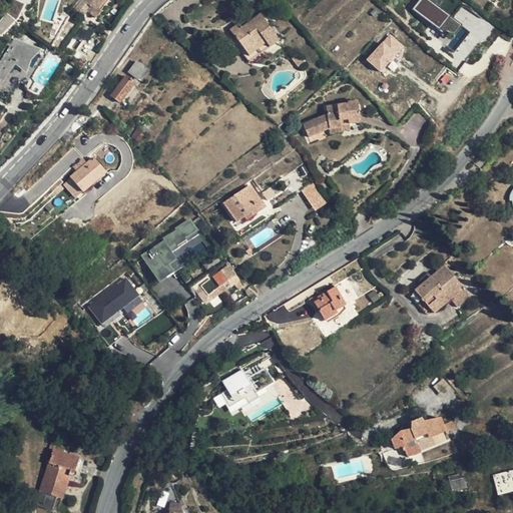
[(79,0),(76,5),(93,18),(107,0),(79,0)]
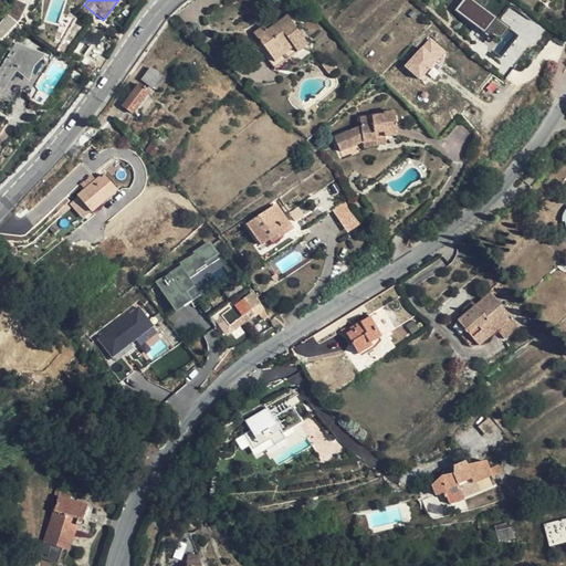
[(499,37),(507,28),(474,0),(462,0),(456,9),(489,37),(492,32),(499,37)]
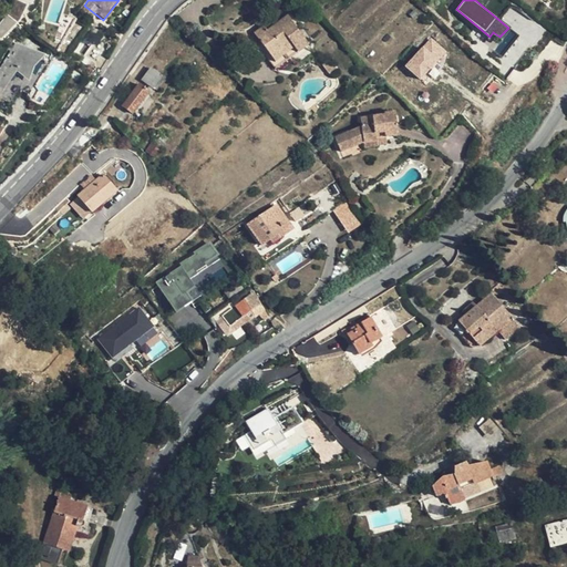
[(10,14),(0,28),(0,37),(3,40),(20,23),(10,14)]
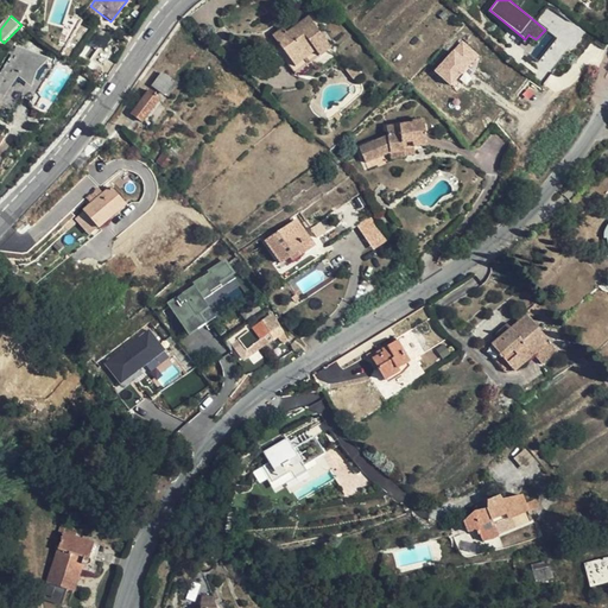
[(287,35),(284,30),(283,29),(272,36),(285,54),(282,56),(295,74),(330,48),(315,30),(317,27),(309,17),(293,29),(287,35)]
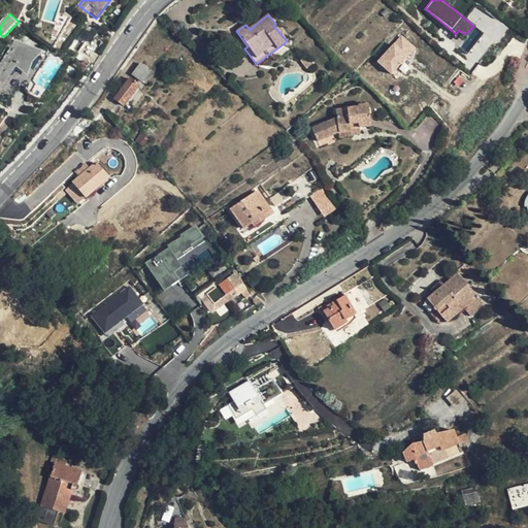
[(253,21),(246,26),(250,30),(255,25),(253,21)]
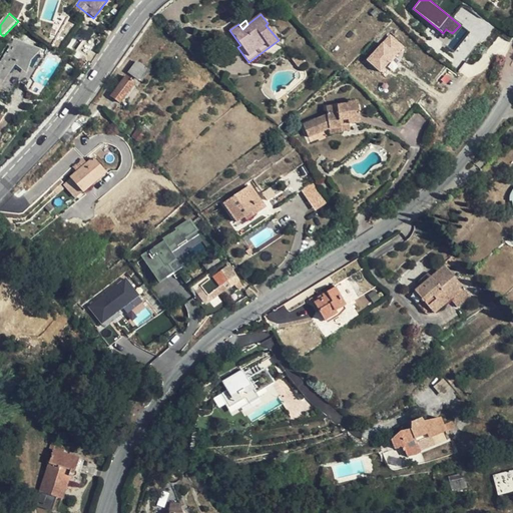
[(380,72),(404,47),(390,33),(366,58),(380,72)]
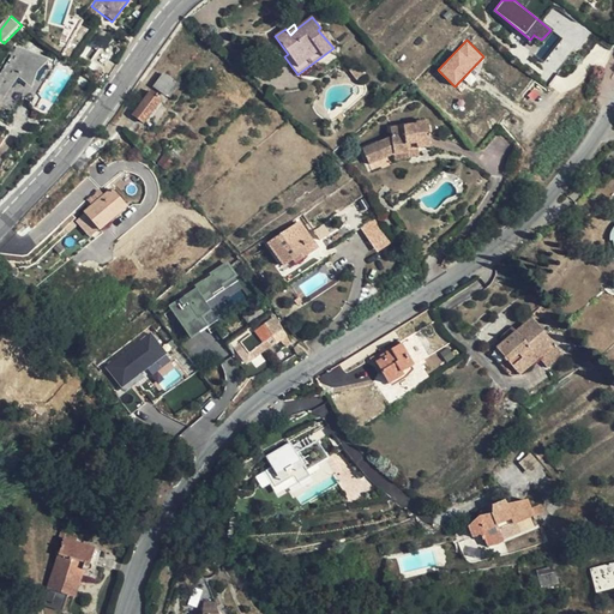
[(0,100),(17,74),(29,82),(42,62),(18,48),(5,70),(0,66),(0,100)]
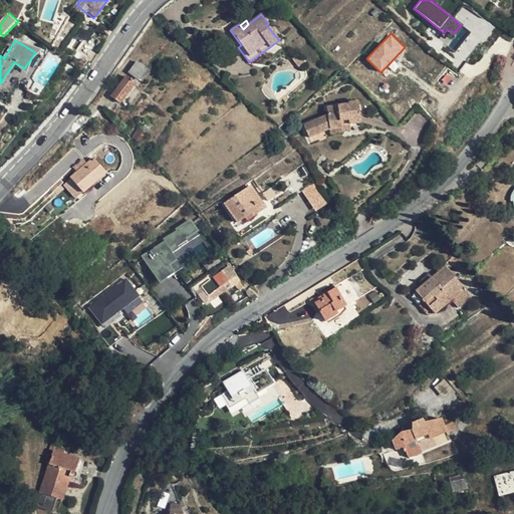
[(299,68),(304,64),(296,54),(290,58),(299,68)]
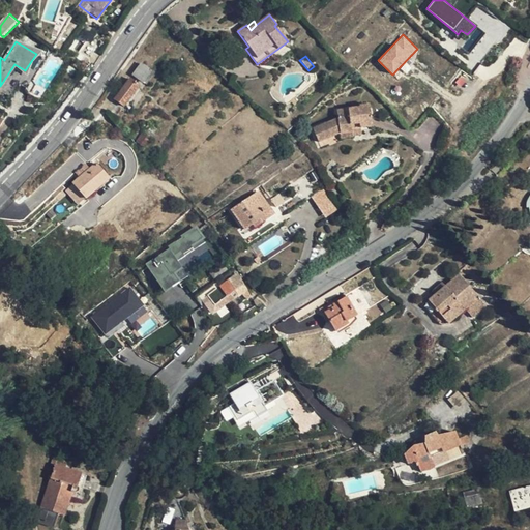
[(71,76),(76,70),(68,64),(64,70),(71,76)]
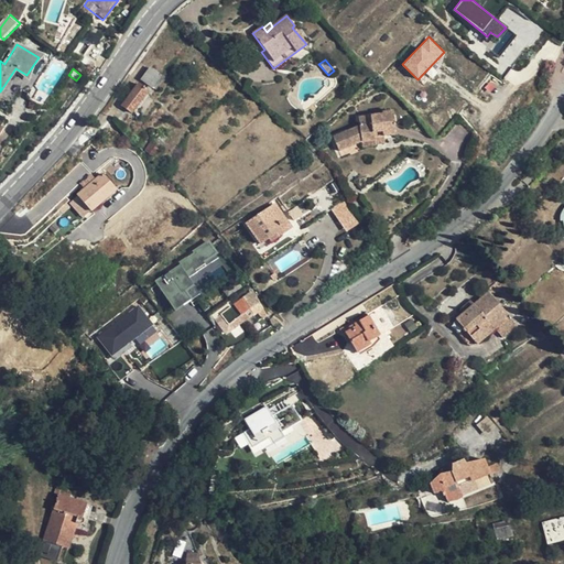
[(160,76),(150,68),(142,78),(152,87),(160,76)]
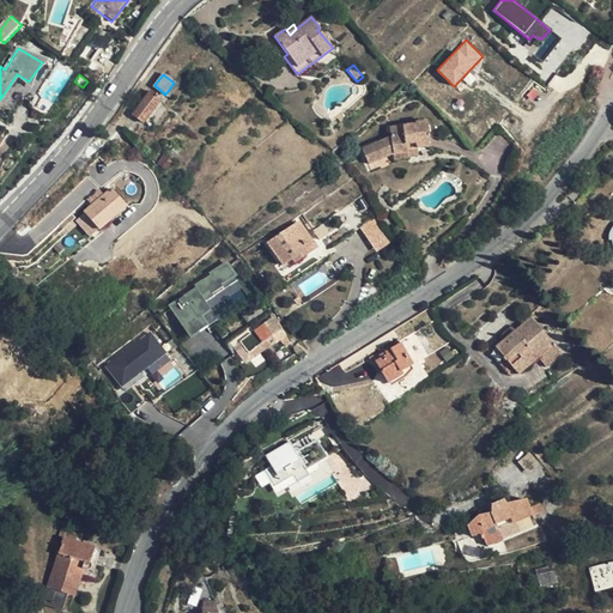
[(161,99),(151,91),(132,115),(143,123),(161,99)]
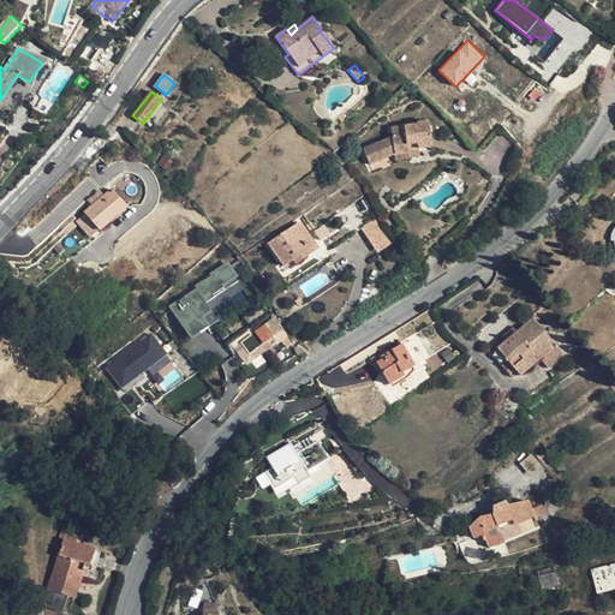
[(417,144),(417,149),(433,147),(429,123),(417,124),(417,126),(390,130),(392,138),(364,150),(369,166),(394,155),(408,151),(408,145),(417,144)]
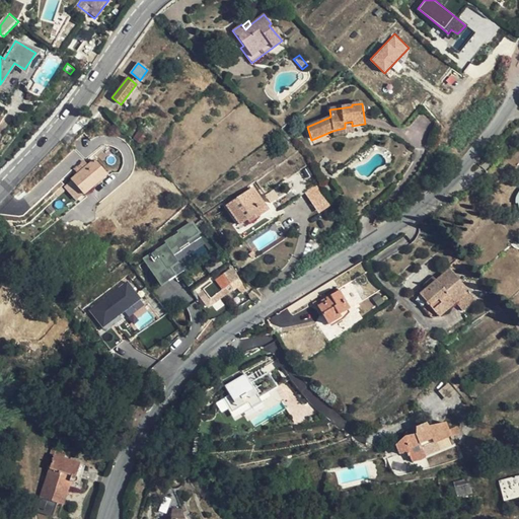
[(353,133),(352,126),(352,122),(345,123),(345,128),(332,131),(334,137),(346,135),(346,134),(353,133)]
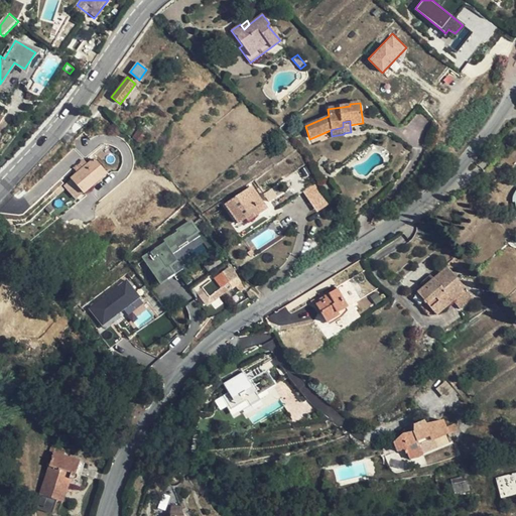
[(142,125),(139,131),(137,129),(132,137),(141,144),(150,130),(142,125)]
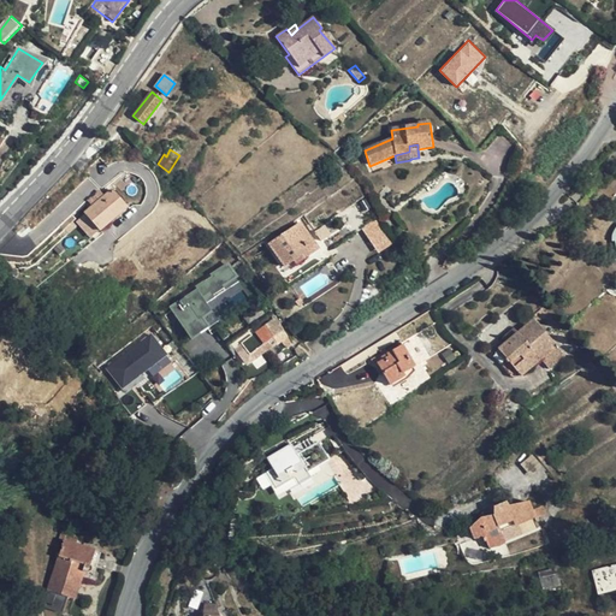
[(129,208),(114,190),(88,213),(102,230),(129,208)]
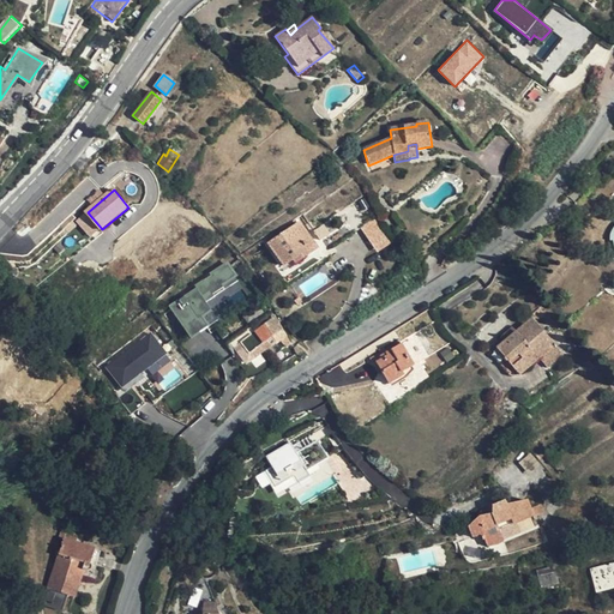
[(356,215),(347,222),(353,230),(362,223),(356,215)]
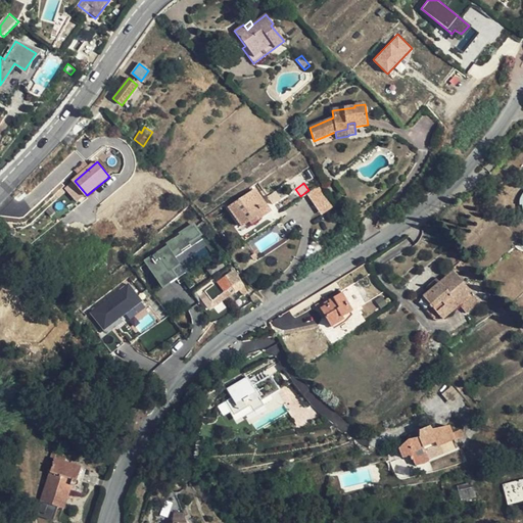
[(325,194),(319,185),(307,193),(314,201),(325,194)]
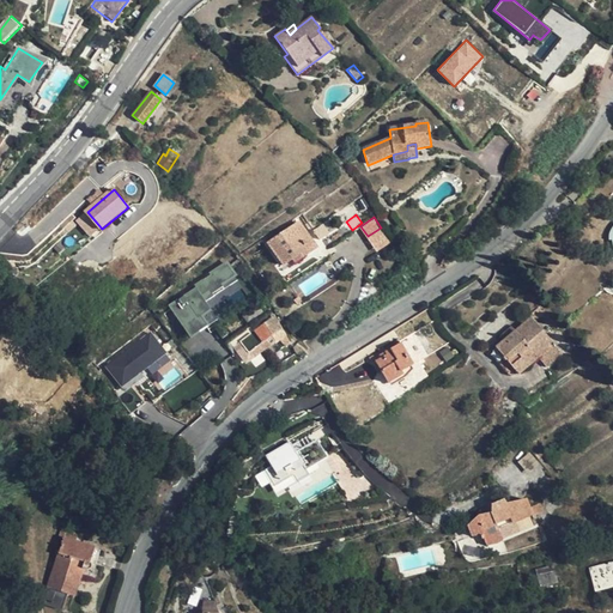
[(268,243),(284,265),(292,259),(295,263),(316,248),(298,223),(268,243)]
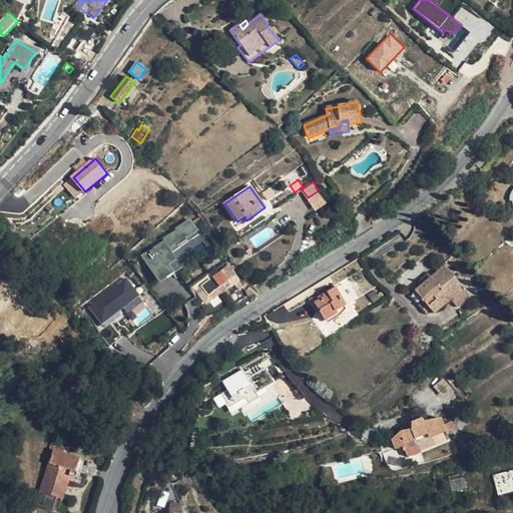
[(139,250),(156,281),(208,251),(191,221),(139,250)]
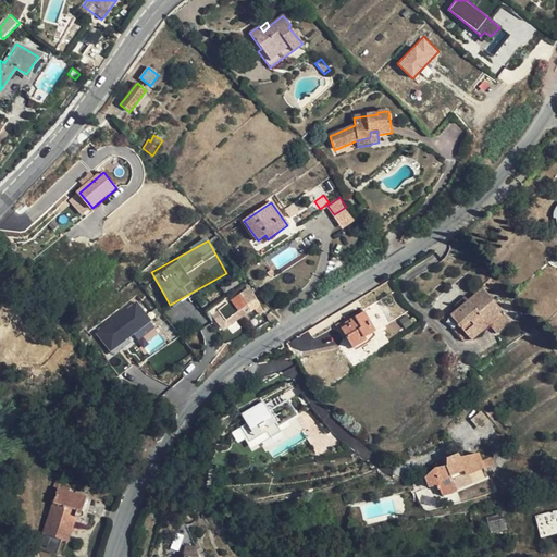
[(496,284),(491,279),(481,287),(483,289),(468,302),(459,310),(445,322),(460,339),(463,342),(468,342),(471,341),(503,313),(485,293),(496,284)]
